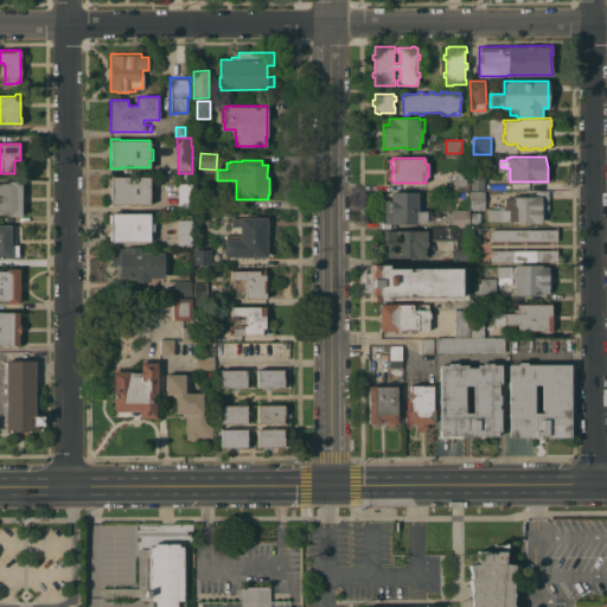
[(484,190),(471,190),(471,174),(471,170),(483,170),(483,176),(484,176),(484,190)]
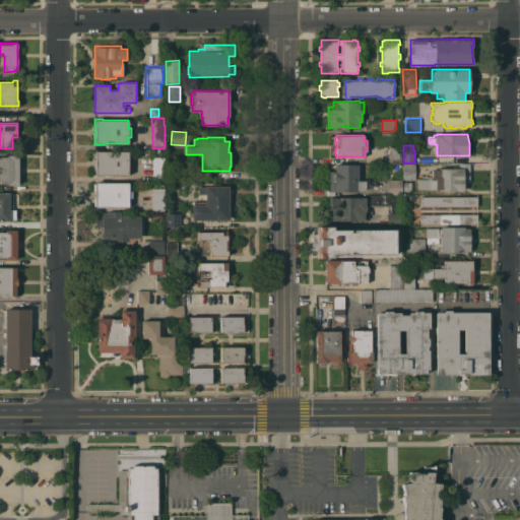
[(401,161),(390,161),(390,146),(396,146),(396,149),(401,149),(401,161)]
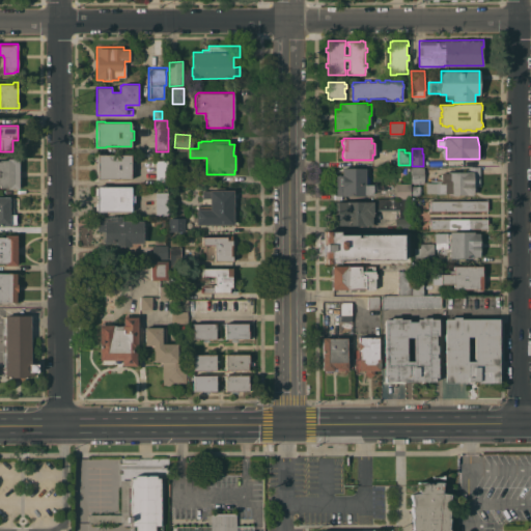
[(105,178),(105,179),(96,179),(96,154),(105,154),(131,155),(131,163),(134,163),(134,170),(131,170),(131,178),(105,178)]
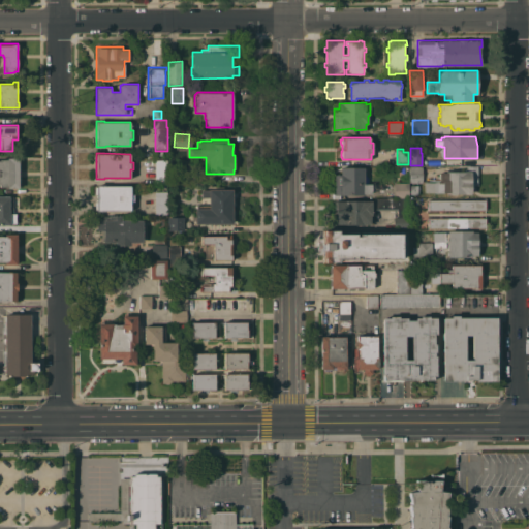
[(0,159),(7,159),(7,157),(20,157),(19,188),(7,188),(7,186),(0,186),(0,159)]
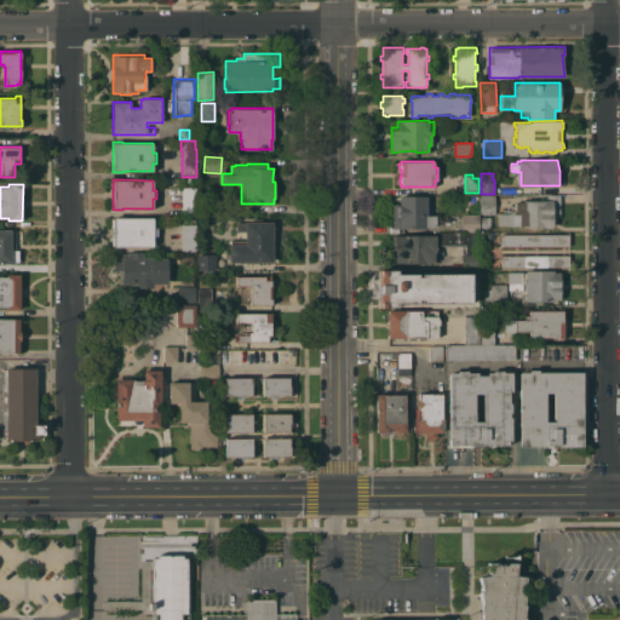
[(182,188),(194,188),(194,213),(182,213),(182,188)]
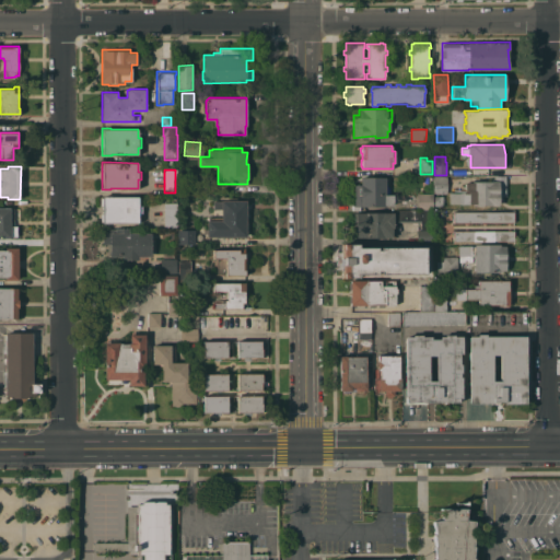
[(447,176),(447,193),(434,193),(434,176),(447,176)]
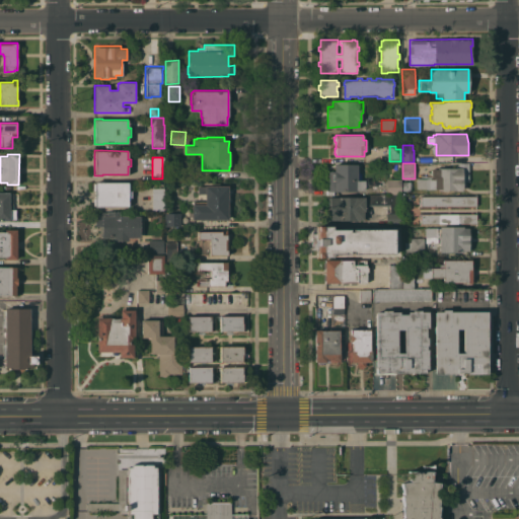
[(468,163),(468,181),(462,181),(462,191),(451,190),(449,190),(447,191),(445,191),(442,191),(440,190),(438,190),(438,189),(435,189),(435,190),(426,189),(417,189),(417,178),(431,178),(431,175),(429,175),(429,170),(432,170),(432,169),(433,169),(433,168),(438,168),(438,167),(458,167),(458,163),(468,163)]
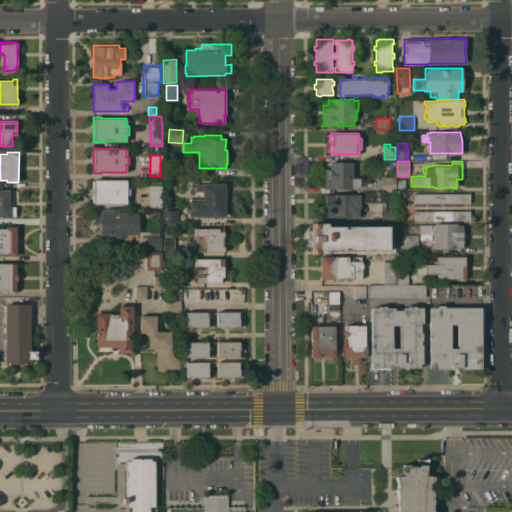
[(353,178),(360,178),(360,187),(353,187),(353,188),(324,188),(324,169),(330,169),(330,162),(353,162),(353,178)]
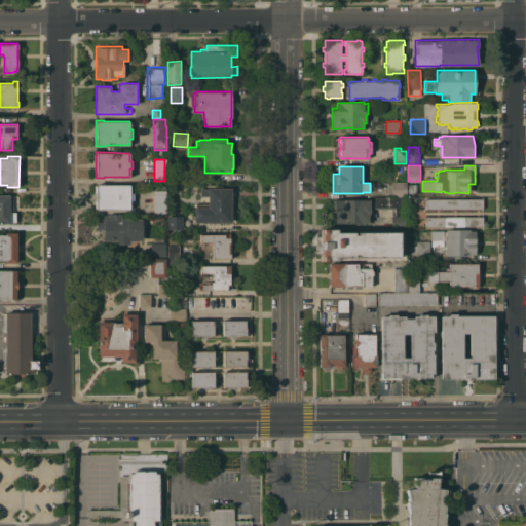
[(407,181),(407,196),(392,196),(392,182),(407,181)]
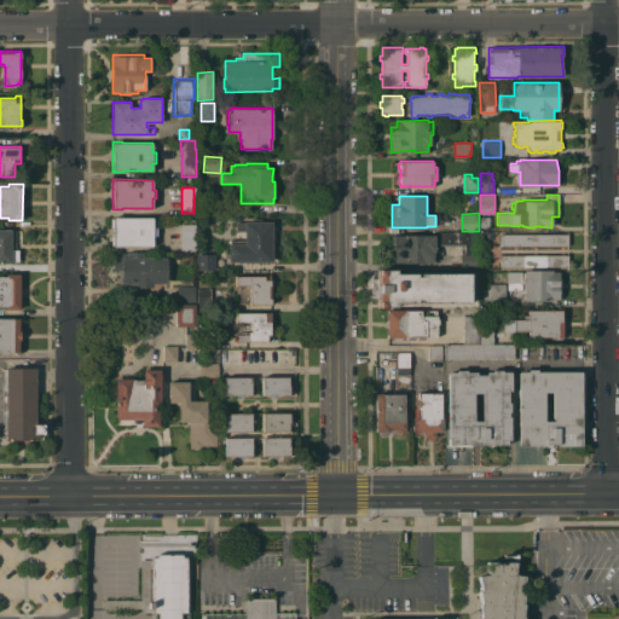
[(152,217),(152,221),(154,221),(154,224),(152,224),(152,227),(156,226),(156,236),(152,236),(152,239),(154,239),(154,242),(152,242),(152,246),(123,246),(123,247),(113,247),(113,244),(113,236),(113,232),(113,231),(113,227),(113,219),(113,215),(127,215),(127,218),(152,217)]
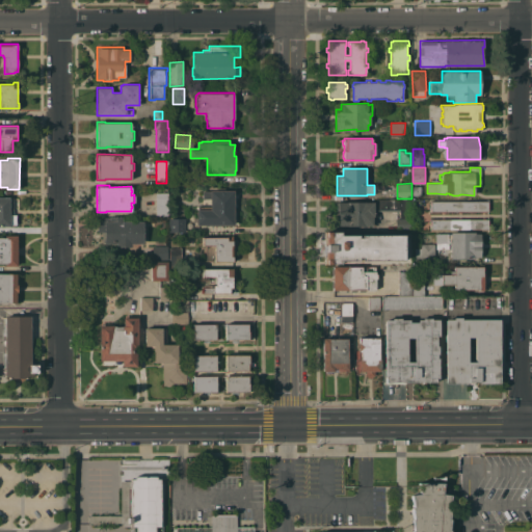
[(413,194),(413,186),(421,186),(421,195),(413,194)]
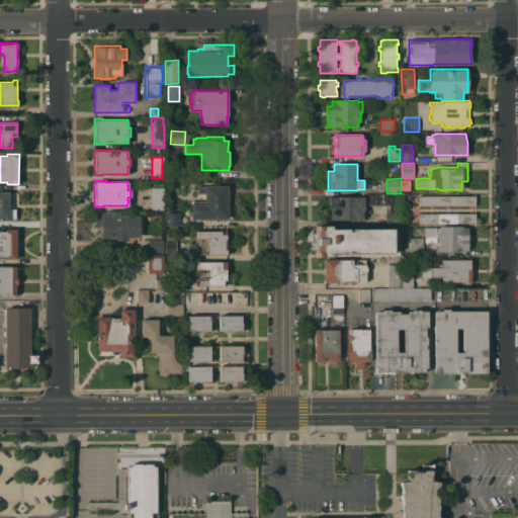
[(228,219),(191,219),(191,199),(197,199),(197,186),(204,186),(204,185),(228,185),(228,219)]
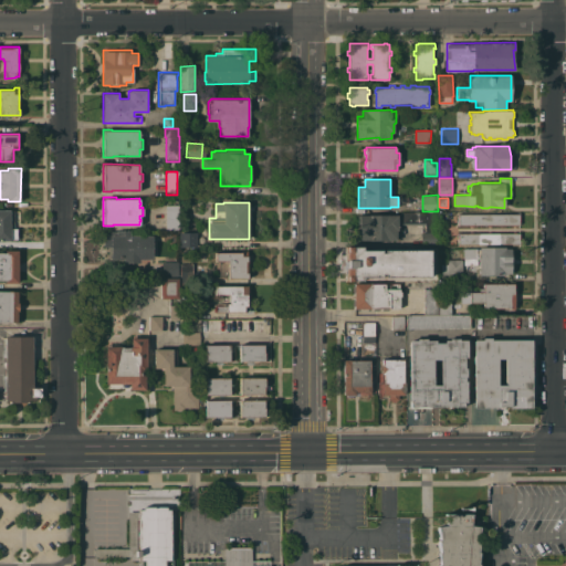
[(179,205),(179,230),(167,230),(167,205),(179,205)]
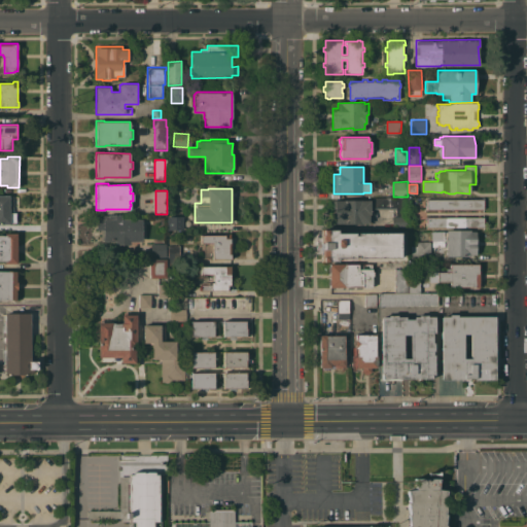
[(13,213),(16,213),(16,222),(10,222),(10,223),(0,223),(0,195),(9,195),(9,196),(13,196),(13,213)]
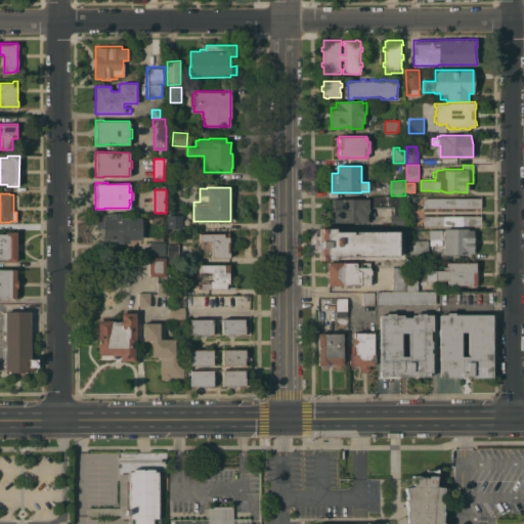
[(374,197),(404,197),(404,215),(405,215),(405,227),(390,227),(390,215),(394,215),(394,208),(374,208),(374,197)]
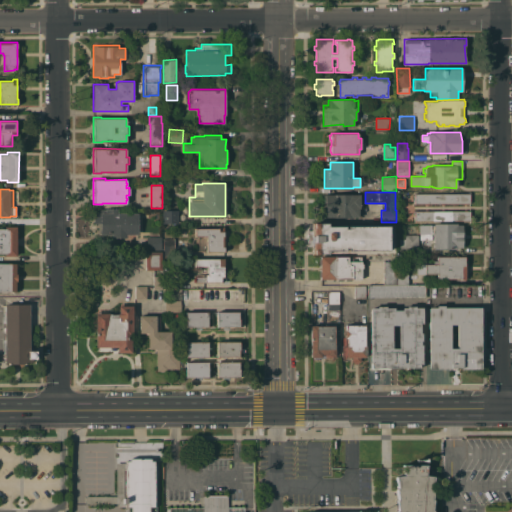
[(414,203),(414,193),(470,193),(470,203),(414,203)]
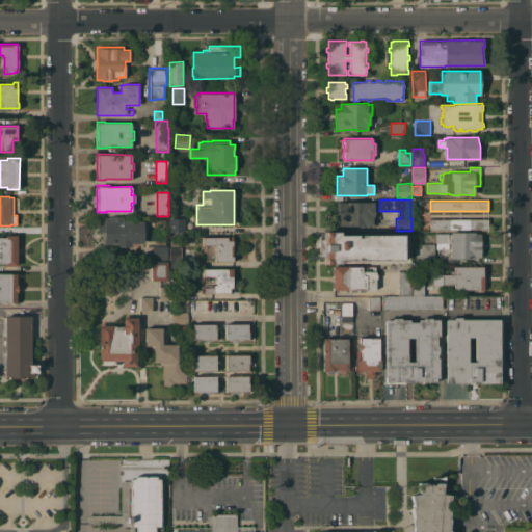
[(374,216),(373,216),(373,225),(339,225),(339,217),(337,217),(337,202),(374,202),(374,216)]
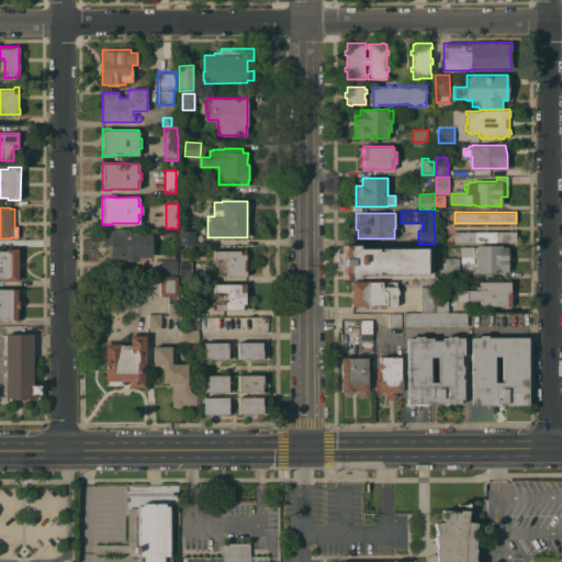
[(516,231),(516,222),(454,223),(454,231),(516,231)]
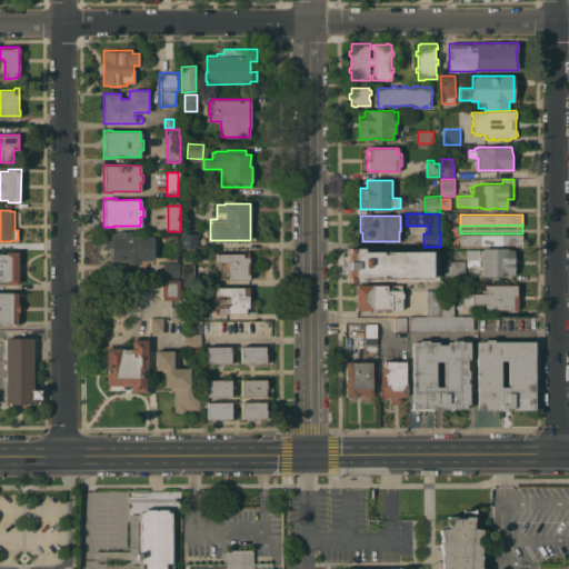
[(153,260),(141,260),(141,263),(125,263),(125,260),(112,260),(112,248),(105,248),(105,232),(118,232),(131,232),(131,236),(153,236),(153,260)]
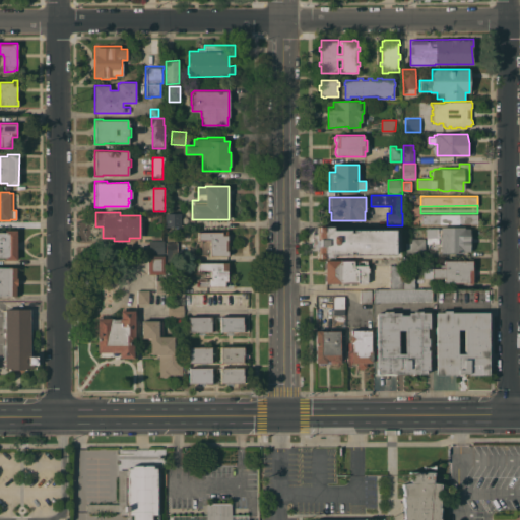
[(166,213),(181,213),(181,226),(166,226),(166,213)]
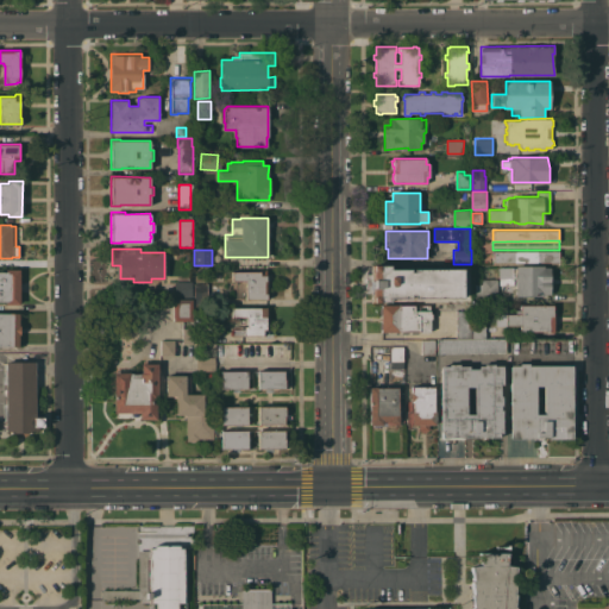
[(559,262),(493,263),(493,250),(559,250),(559,262)]
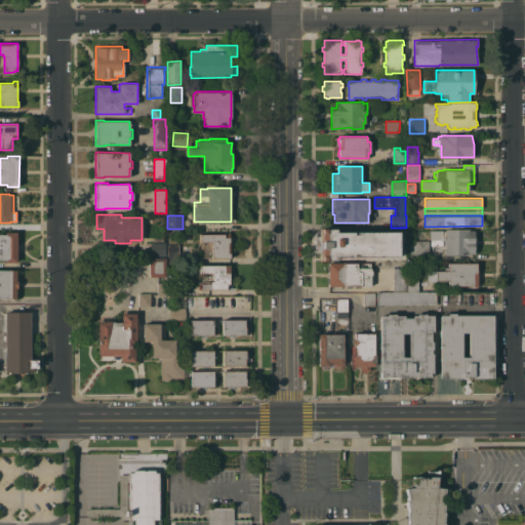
[(399,256),(357,256),(357,254),(354,254),(354,256),(336,257),(336,260),(321,260),(321,249),(319,249),(319,242),(321,242),(321,229),(336,229),(336,232),(354,232),(354,234),(356,234),(356,232),(399,232),(399,256)]
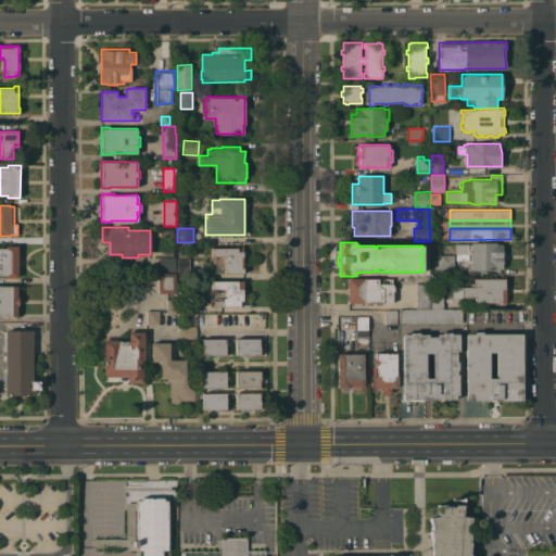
[(456,260),(456,254),(455,254),(455,243),(467,243),(471,244),(471,242),(496,242),(496,243),(502,243),(502,268),(496,268),(496,269),(471,270),(471,268),(470,268),(470,264),(471,264),(471,253),(468,253),(468,260),(456,260)]
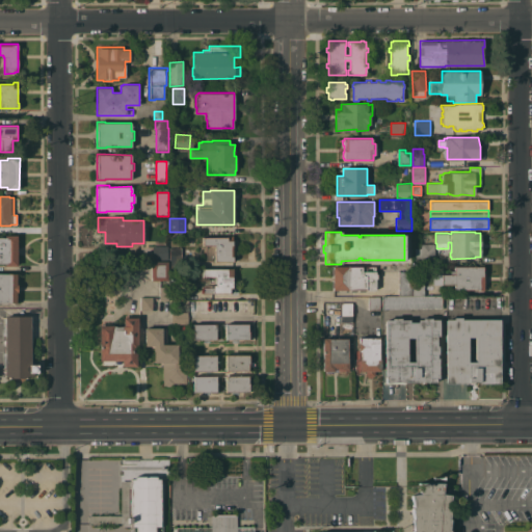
[(18,266),(5,266),(5,263),(0,263),(0,237),(5,237),(5,235),(18,235),(18,266)]
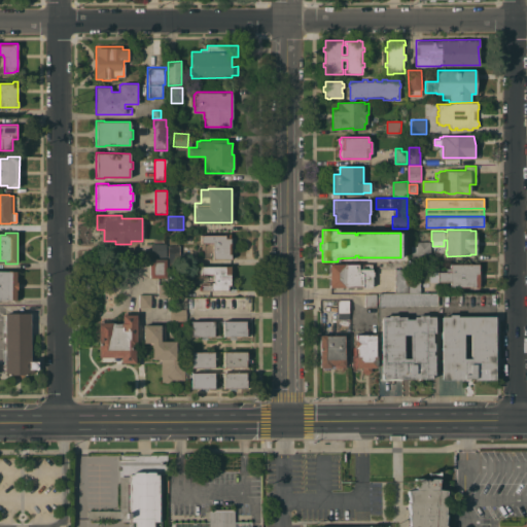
[(213,258),(213,243),(201,243),(201,235),(225,235),(225,234),(231,234),(231,253),(232,253),(232,258),(213,258)]
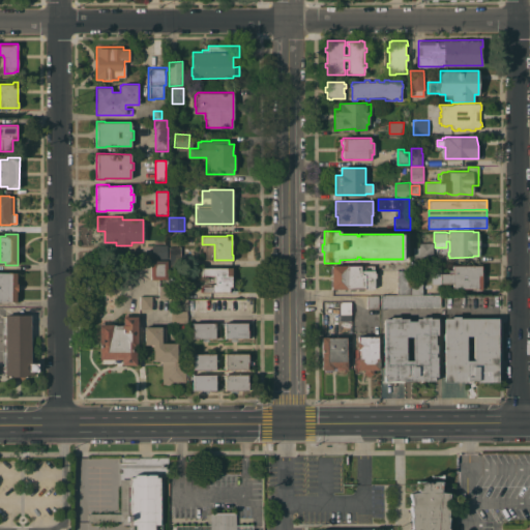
[(413,247),(419,247),(419,243),(433,242),(433,259),(421,260),(419,259),(413,259),(413,247)]
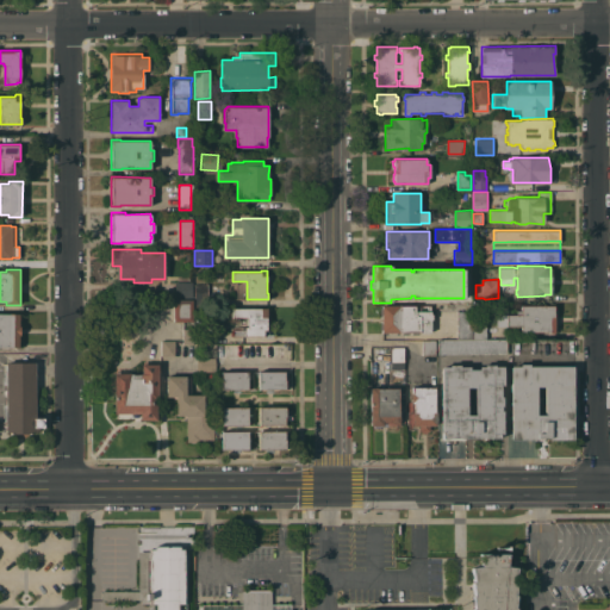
[(175,296),(175,281),(192,281),(192,296),(175,296)]
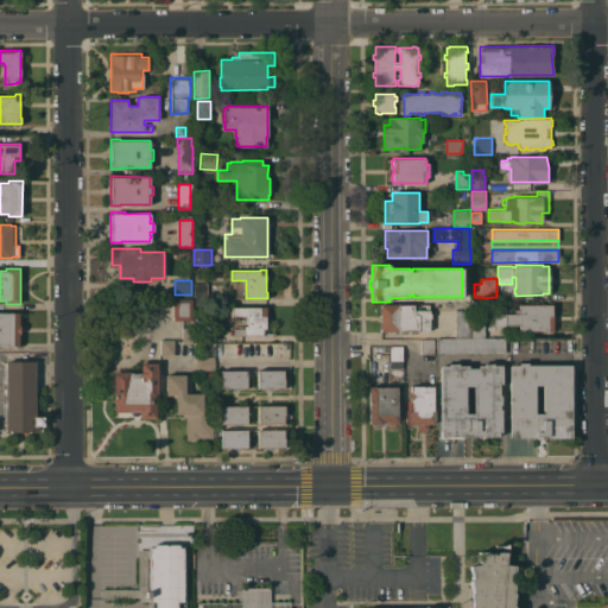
[(208,305),(195,305),(194,284),(208,283),(208,305)]
